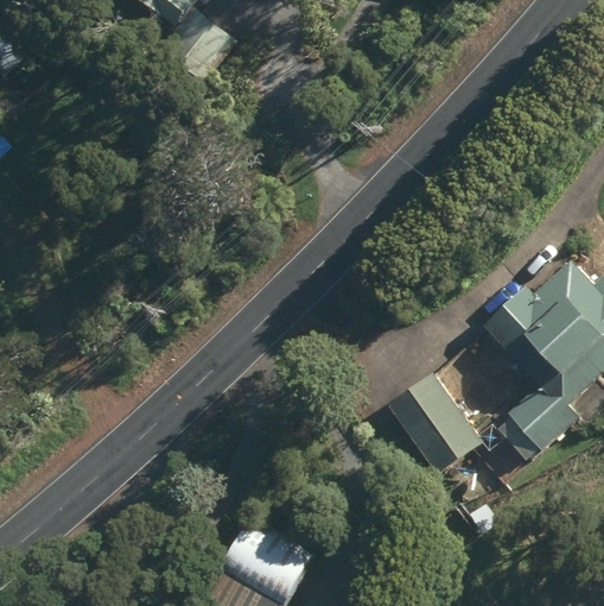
[(0,10),(14,1),(12,0),(0,0),(0,10)]
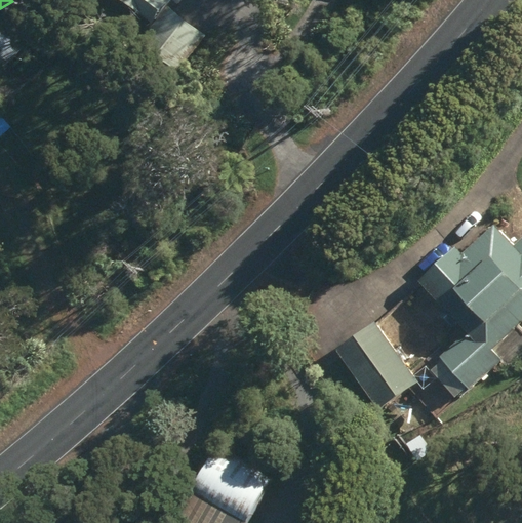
[(114,0),(151,29),(135,49),(172,77),(175,80),(206,41),(166,10),(170,4),(164,0),(114,0)]
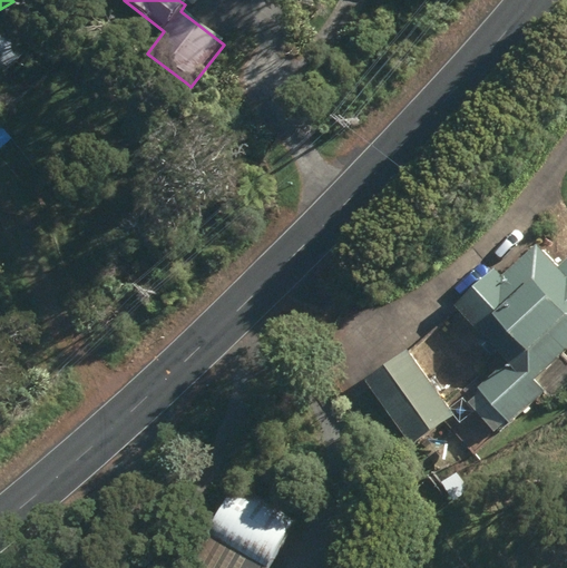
[(0,79),(25,57),(6,36),(0,40),(0,79)]
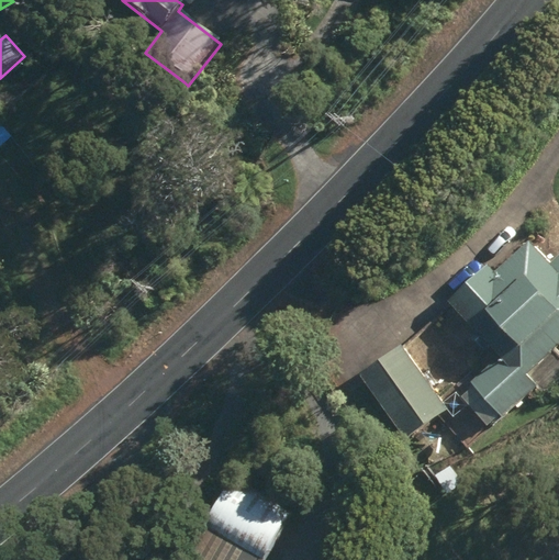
[(535,384),(524,373),(558,340),(558,254),(548,264),(527,241),(493,271),(487,264),(446,300),(471,327),(467,332),(481,346),(484,343),(498,356),(470,381),(501,415),(535,384)]
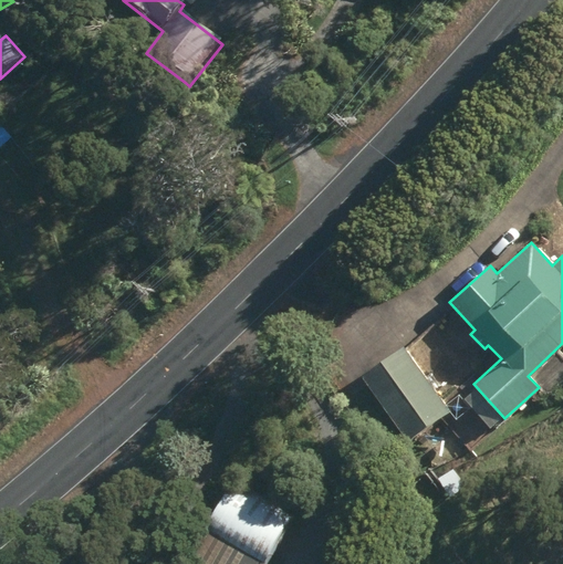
[(362,378),(407,440),(449,410),(404,348),(362,378)]
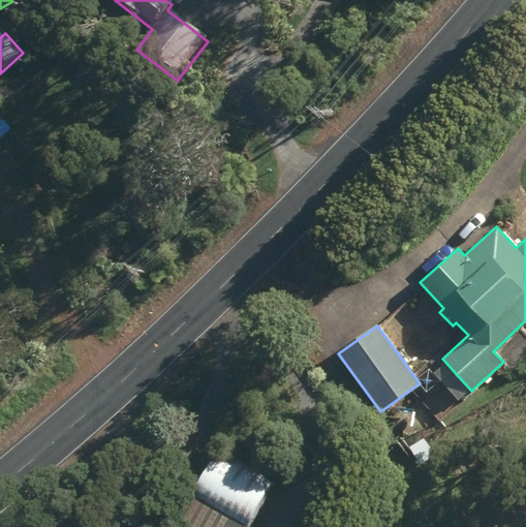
[(407,448),(418,463),(430,454),(420,439),(407,448)]
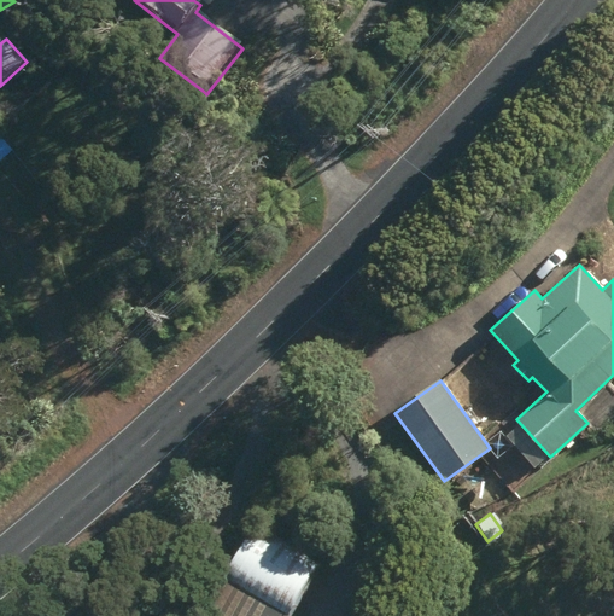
[(287,615),(319,565),(252,527),(200,615),(287,615)]
